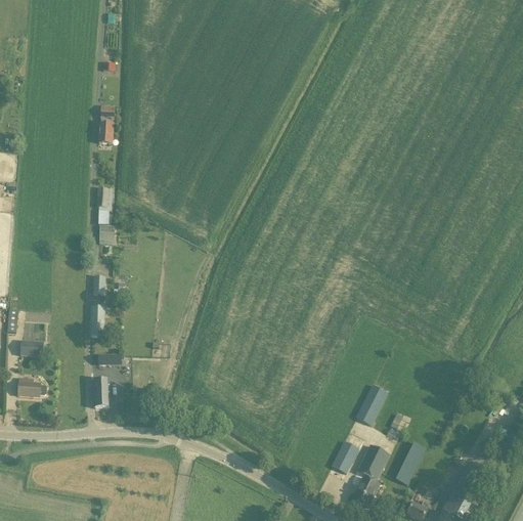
[(116,1),(106,0),(106,8),(115,8),(116,1)]
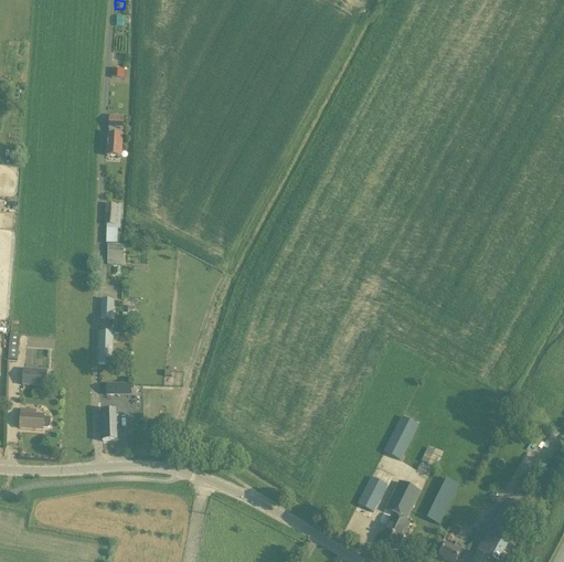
[(112,66),(110,76),(123,77),(123,67),(112,66)]
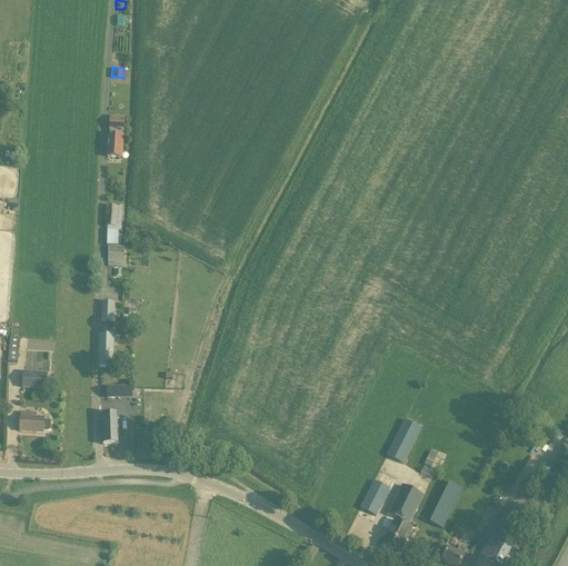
[(108,135),(108,155),(121,156),(122,136),(121,136),(121,129),(122,129),(122,116),(109,116),(109,129),(109,135),(108,135)]
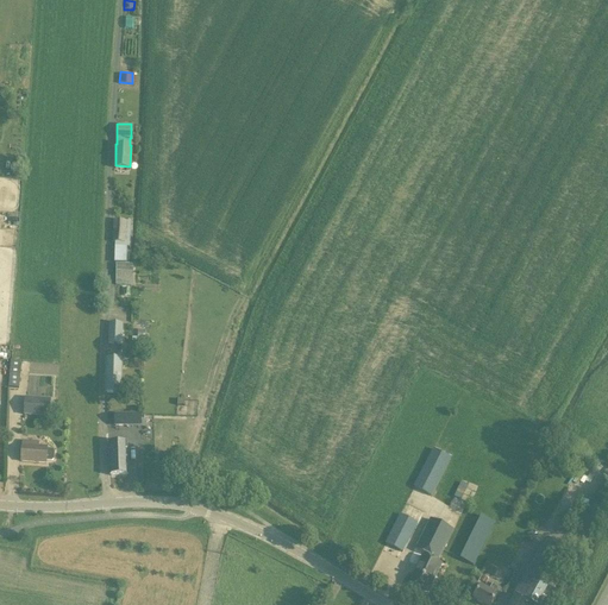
[(113,218),(112,240),(129,240),(130,219),(113,218)]
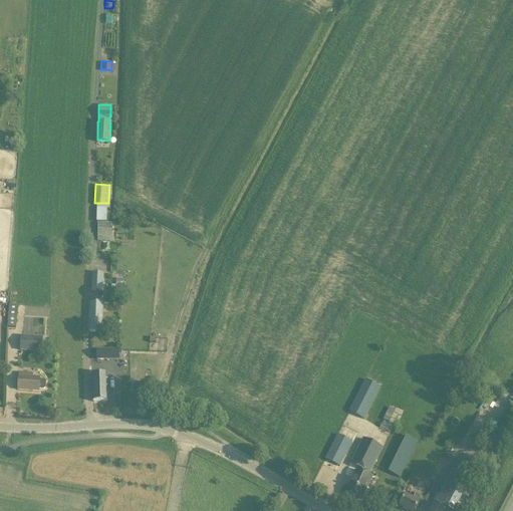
[(106,207),(96,206),(96,219),(105,220),(106,207)]
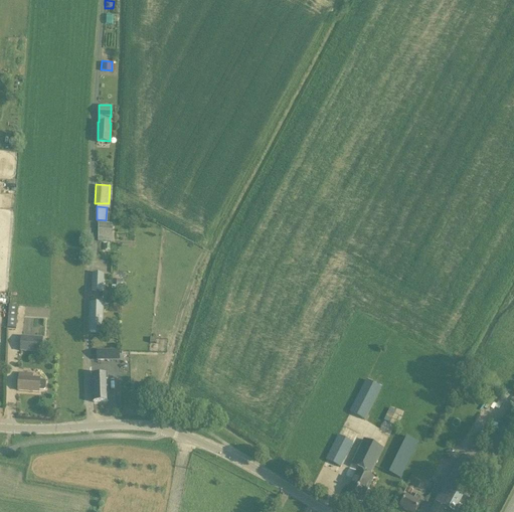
[(98,220),(98,238),(111,238),(112,221),(98,220)]
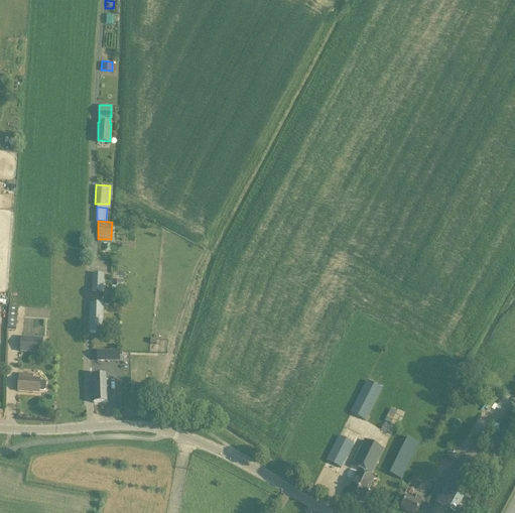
[(103,290),(104,273),(92,272),(92,290),(103,290)]
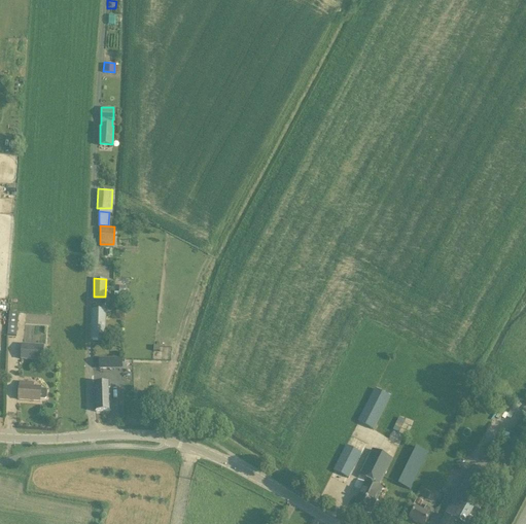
[(125,306),(125,291),(114,291),(114,306),(125,306)]
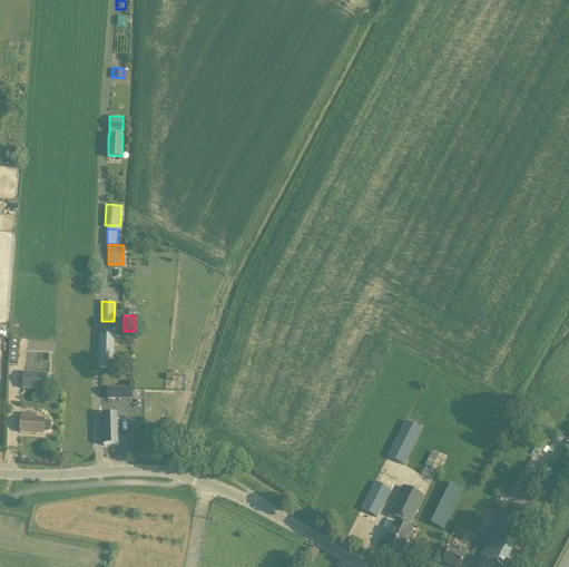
[(99,334),(98,365),(114,365),(114,335),(114,330),(110,330),(110,335),(99,334)]
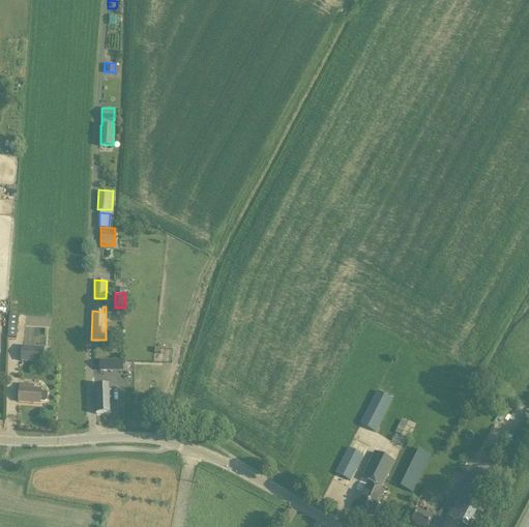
[(9,312),(7,335),(16,337),(18,313),(9,312)]
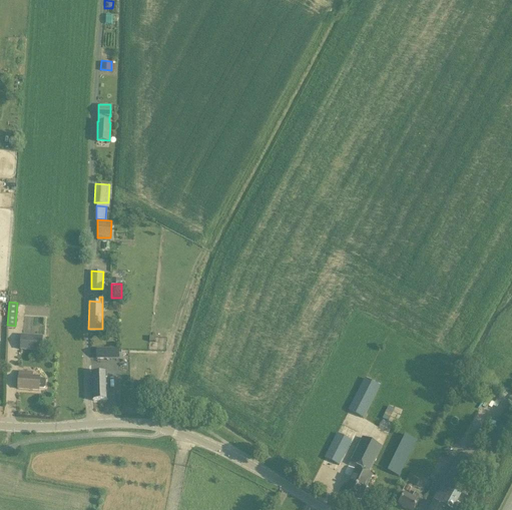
[(40,349),(41,336),(20,334),(19,347),(40,349)]
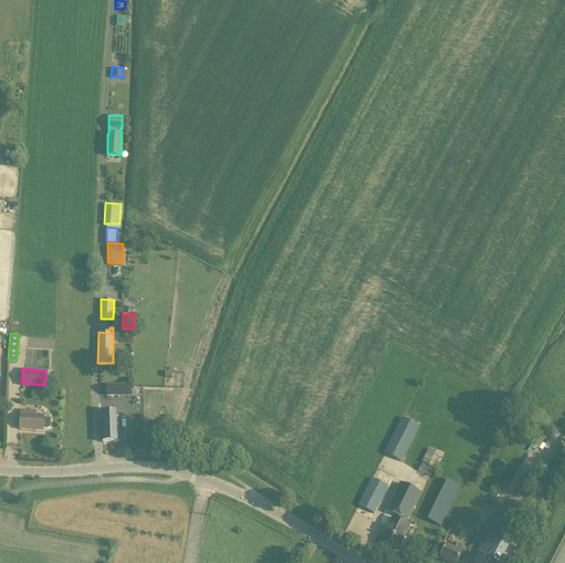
[(106,384),(106,394),(122,393),(122,383),(106,384)]
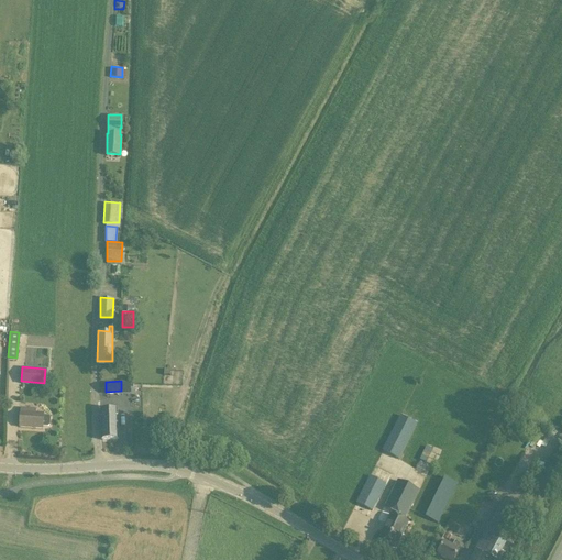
[(398,457),(428,397),(412,390),(382,448),(398,457)]
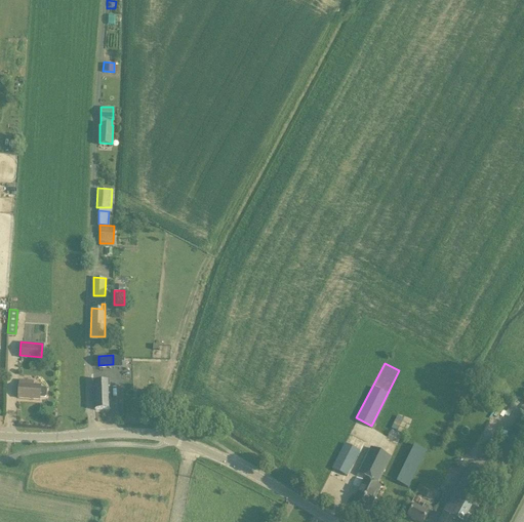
[(44,386),(40,386),(40,384),(32,384),(33,379),(18,378),(17,396),(39,397),(39,395),(44,395),(45,394),(46,388),(44,386)]
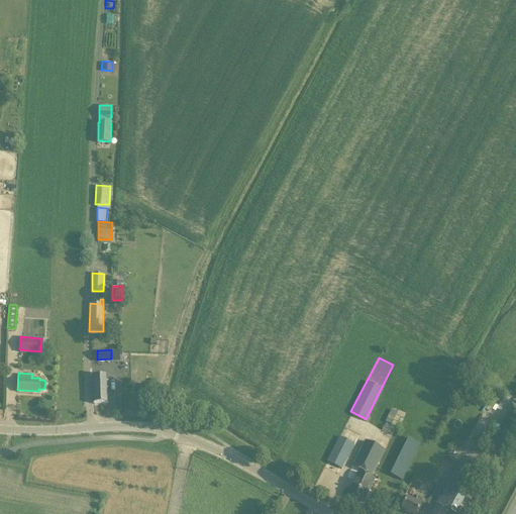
[(107,401),(106,375),(92,375),(93,402),(107,401)]
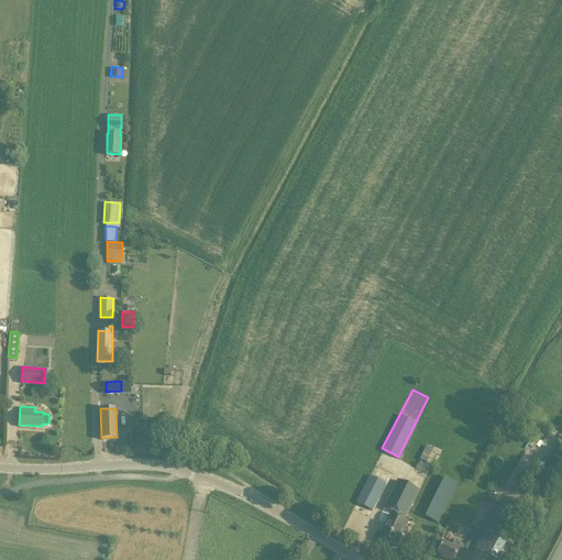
[(426,461),(432,447),(426,445),(419,458),(426,461)]
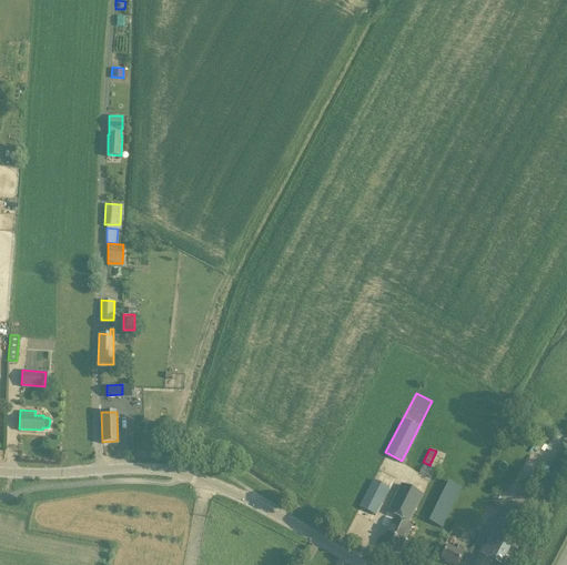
[(373,478),(358,505),(374,513),(388,486),(373,478)]
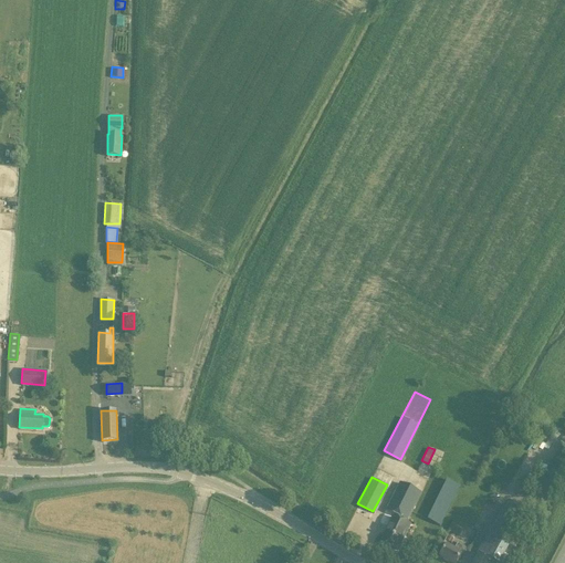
[(427,517),(441,523),(460,483),(447,477),(427,517)]
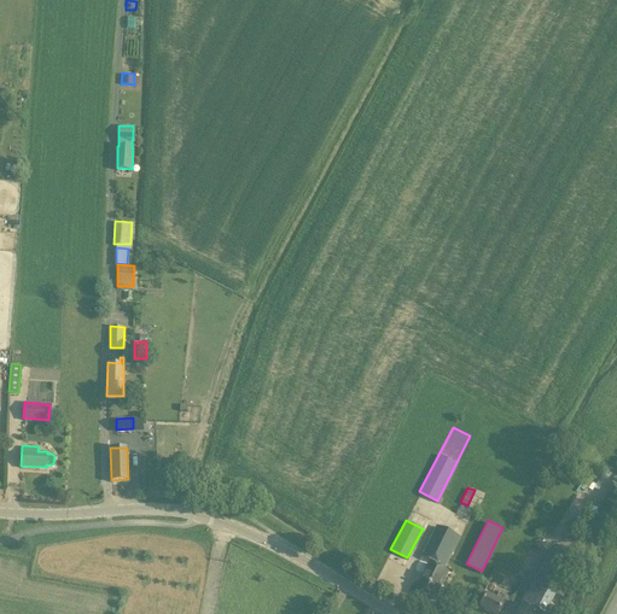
[(421,554),(437,562),(436,565),(429,561),(415,589),(434,597),(447,571),(442,568),(459,536),(436,525),(421,554)]
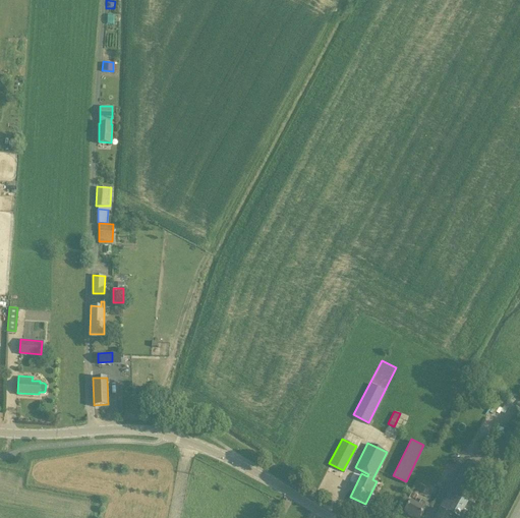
[(463,497),(477,471),(464,463),(432,517),(448,517),(451,513),(457,517),(460,512),(452,507),(456,500),(461,503),(464,497),(463,497)]
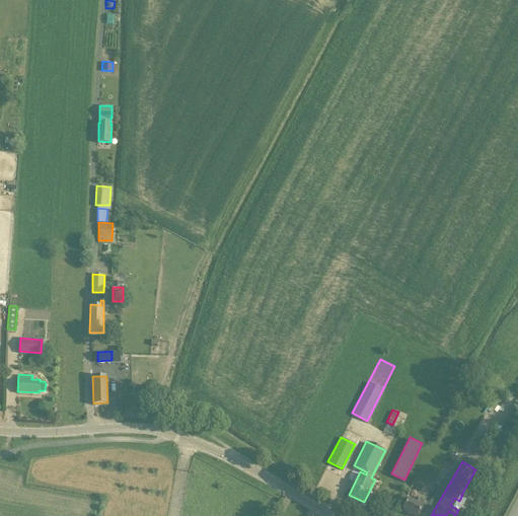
[(416,515),(417,515),(423,506),(423,505),(426,500),(420,497),(417,502),(410,498),(403,508),(416,515)]
